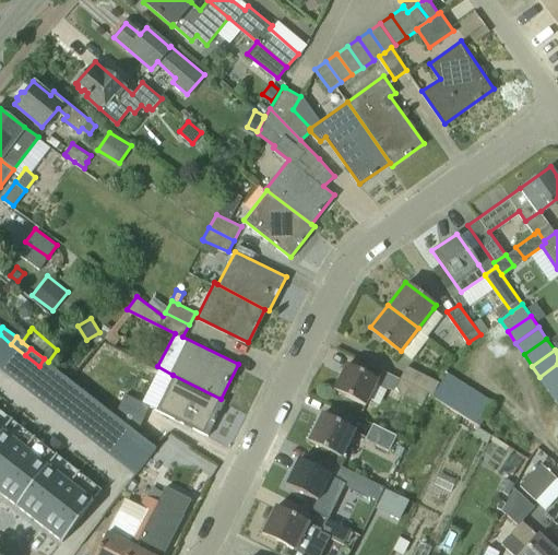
[(44,358),(39,366),(54,377),(58,370),(48,362),(44,358)]
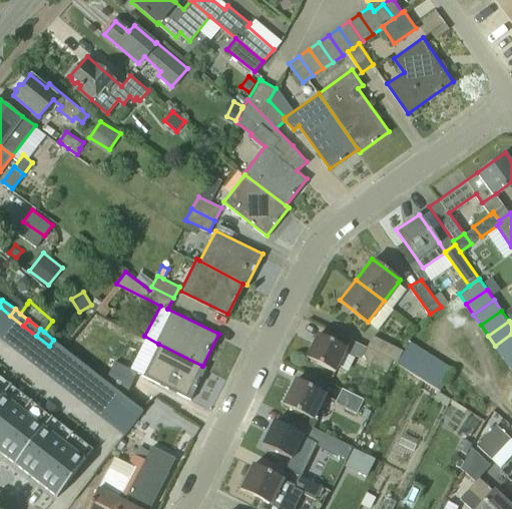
[(336,371),(347,348),(317,334),(306,356),(336,371)]
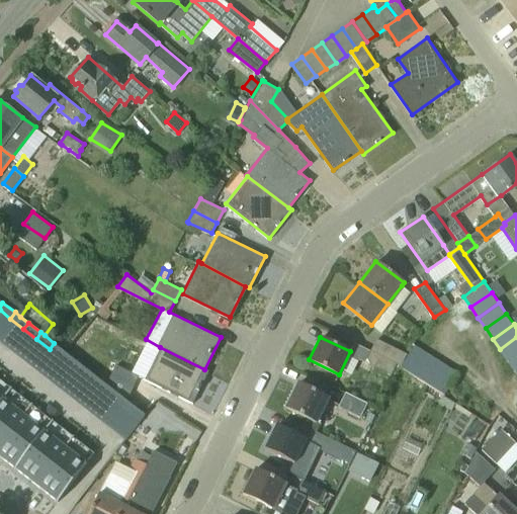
[(370,349),(397,362),(401,364),(407,352),(376,337),(370,349)]
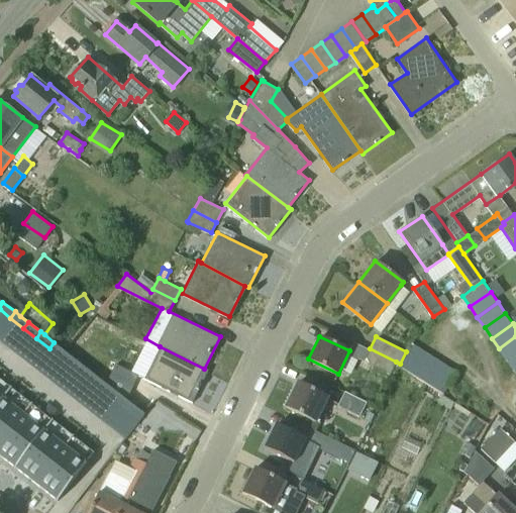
[(515,336),(499,348),(507,358),(515,351),(515,336)]
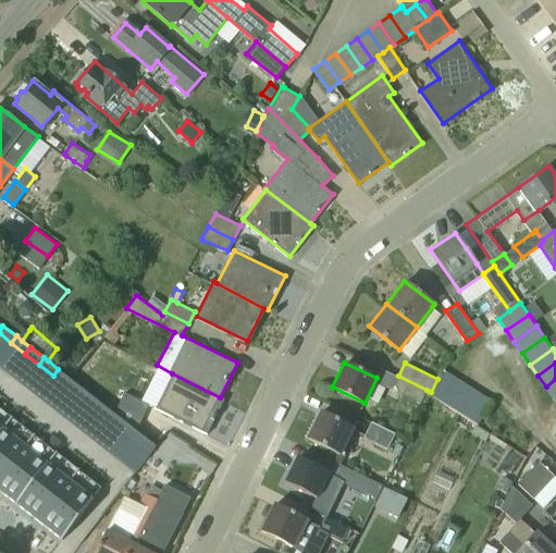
[(58,369),(53,376),(66,386),(72,380),(69,377),(66,376),(58,369)]
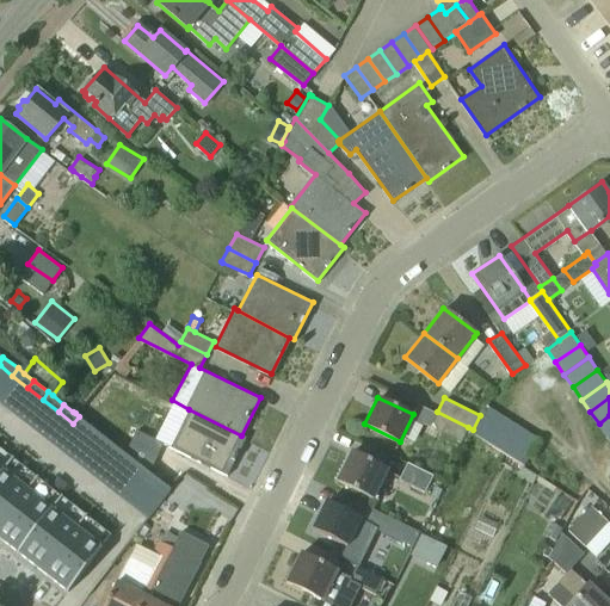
[(490,404),(473,430),(472,431),(485,439),(501,413),(490,404)]
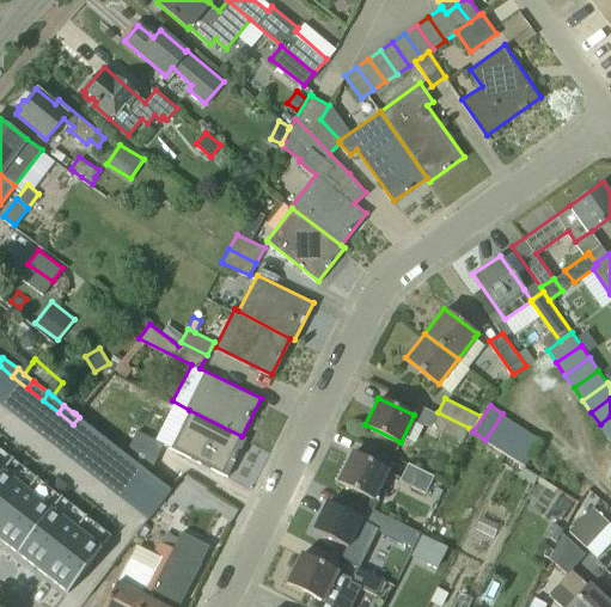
[(189,410),(170,446),(227,474),(245,439),(242,436),(189,410)]
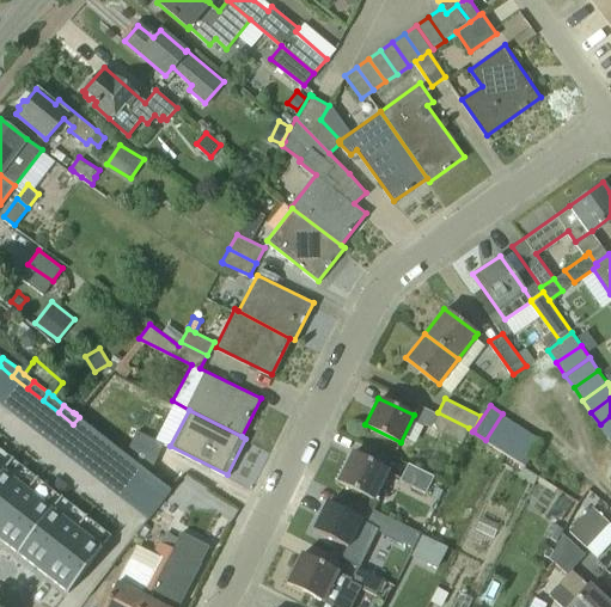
[(438,412),(432,427),(462,441),(469,428),(438,412)]
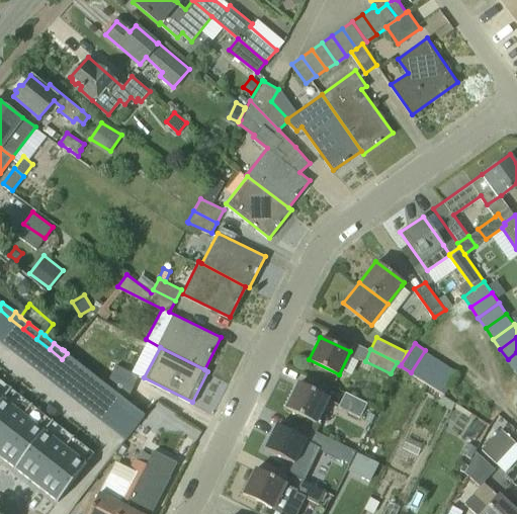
[(436,357),(425,350),(411,372),(422,379),(436,357)]
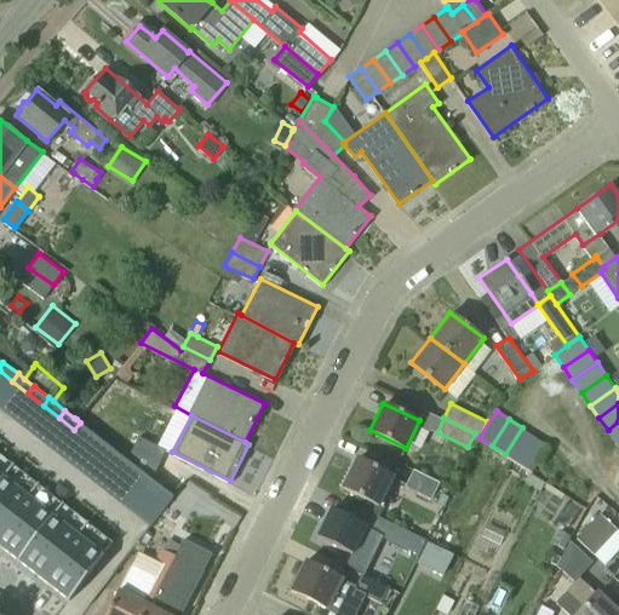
[(618,421),(608,430),(617,443),(618,441),(618,421)]
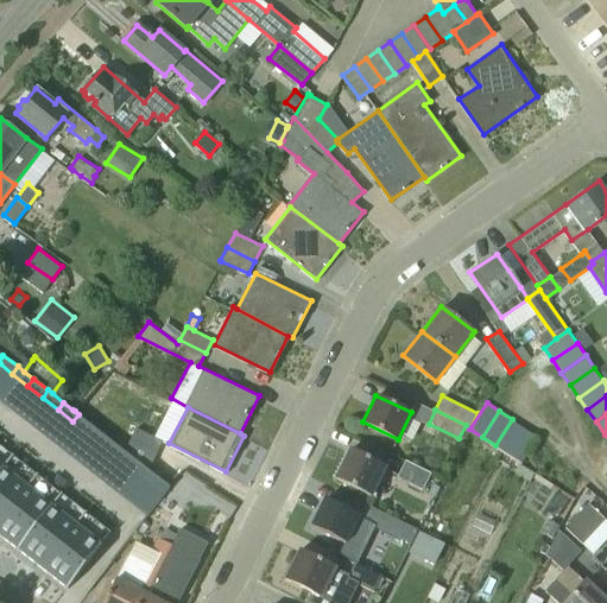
[(78,414),(73,421),(88,433),(94,426),(78,414)]
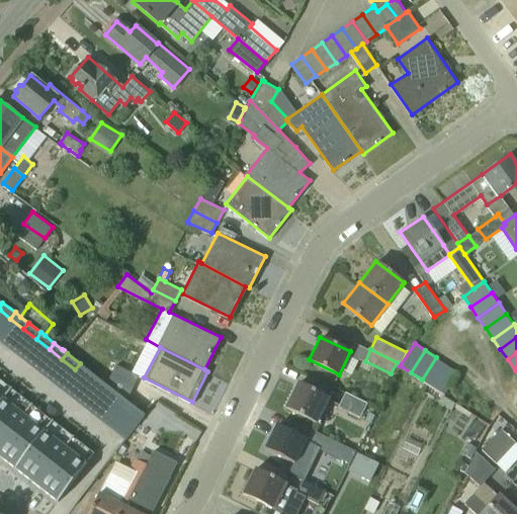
[(447,364),(436,357),(422,379),(433,387),(447,364)]
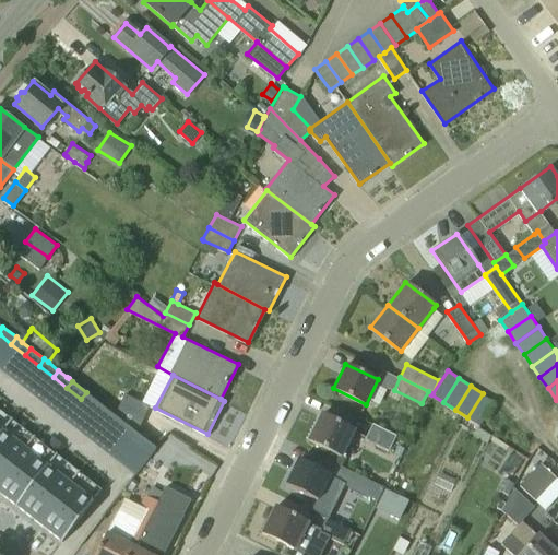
[(150,403),(125,391),(114,413),(128,425),(130,426),(138,429),(150,403)]
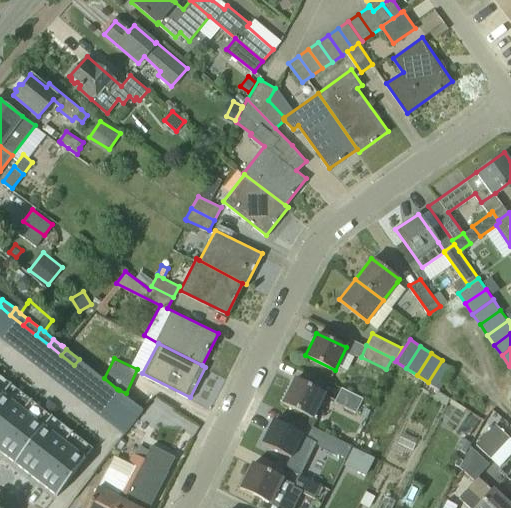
[(79,359),(74,365),(87,375),(92,369),(79,359)]
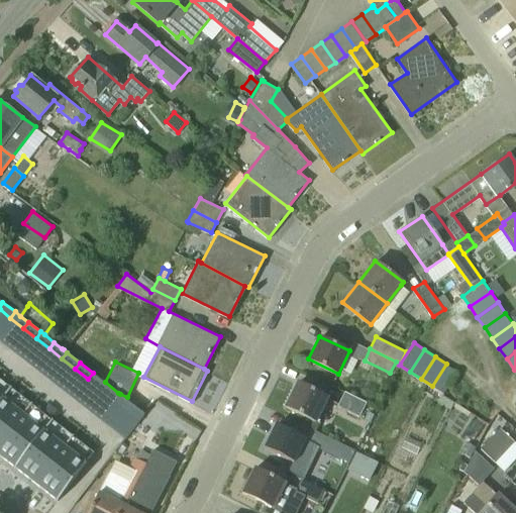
[(432,386),(443,393),(457,371),(446,364),(432,386)]
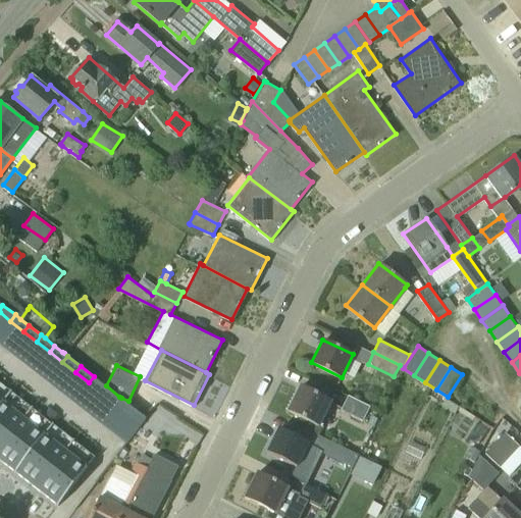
[(94,376),(89,382),(102,393),(106,385),(94,376)]
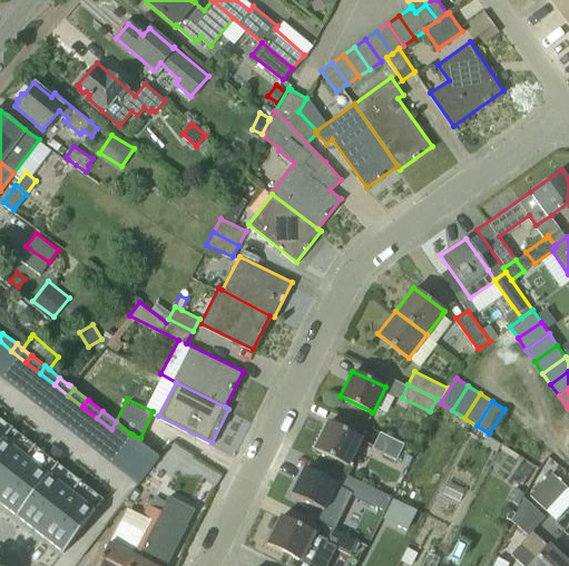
[(105,499),(0,417),(0,500),(61,548),(65,550),(105,499)]
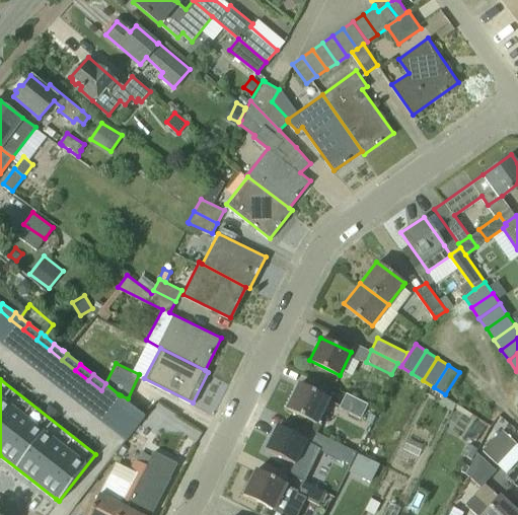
[(105,383),(101,390),(114,400),(119,394),(105,383)]
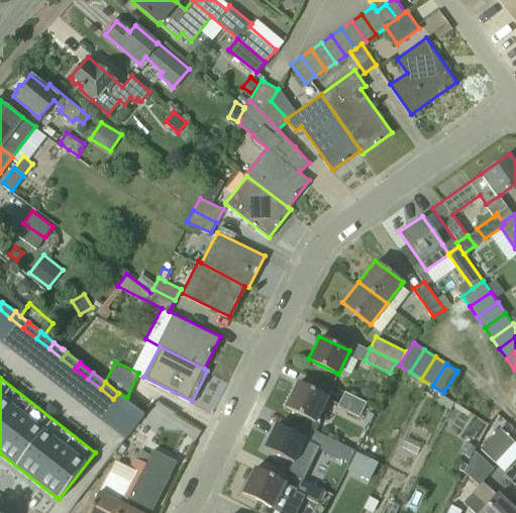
[(285,406),(316,421),(328,397),(297,382),(285,406)]
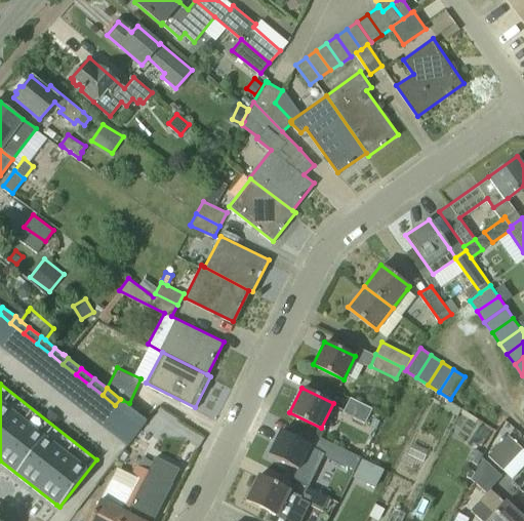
[(372,407),(350,396),(343,410),(365,422),(372,407)]
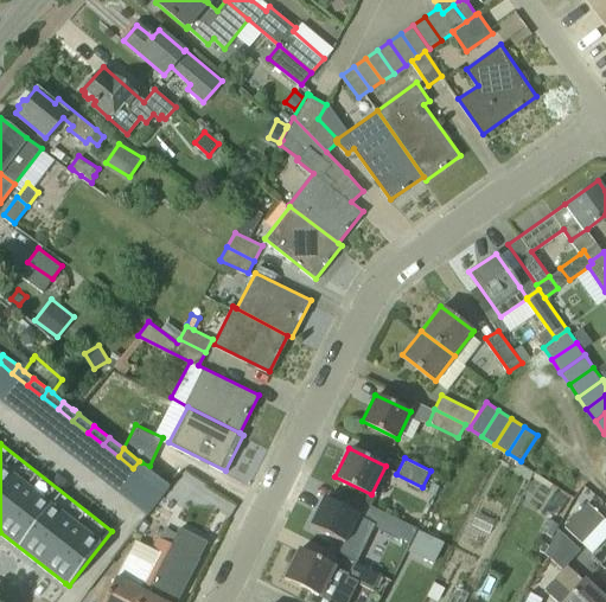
[(139,461),(133,468),(148,480),(154,473),(141,462),(139,461)]
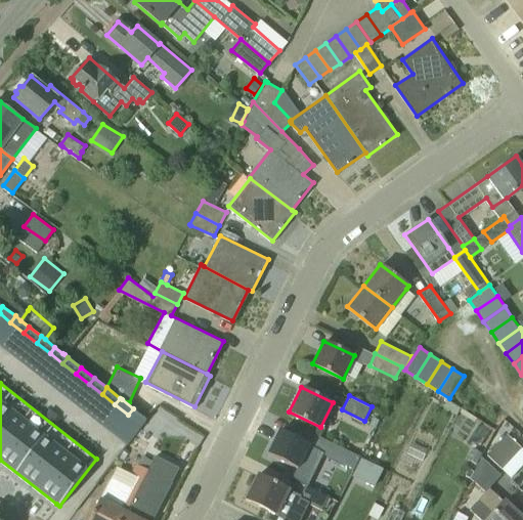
[(133,408),(128,415),(141,425),(146,419),(143,417),(133,408)]
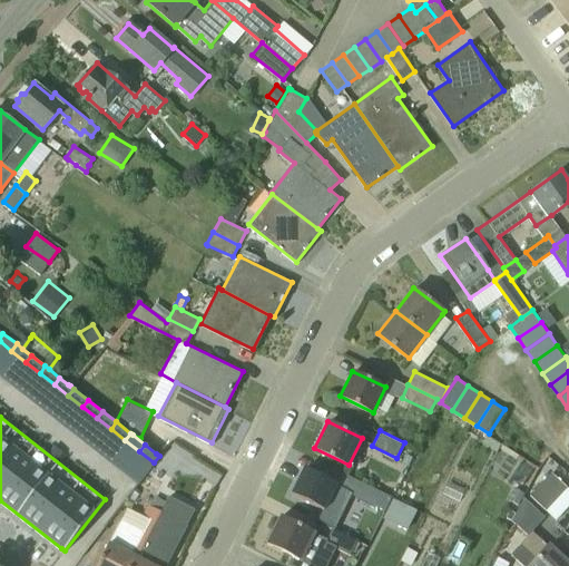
[(292,493),(336,515),(346,495),(349,490),(366,499),(385,508),(392,495),(342,471),(336,484),(304,467),(292,493)]
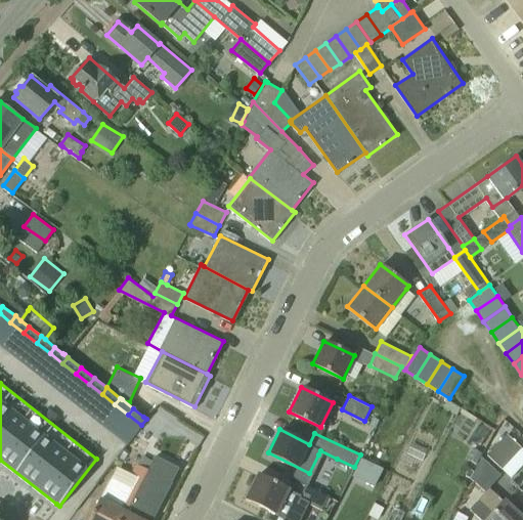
[(488,455),(502,468),(521,446),(508,434),(488,455)]
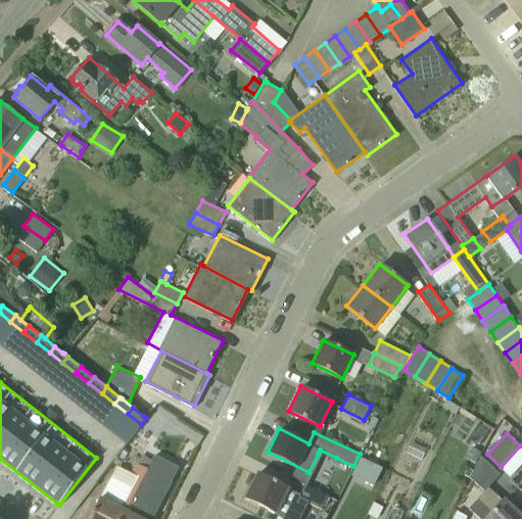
[(481,450),(473,445),(467,457),(476,461),(481,450)]
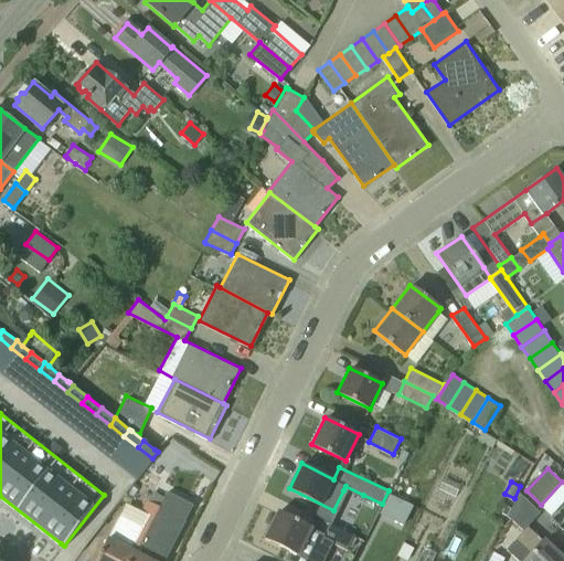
[(153,489),(148,500),(158,505),(163,495),(153,489)]
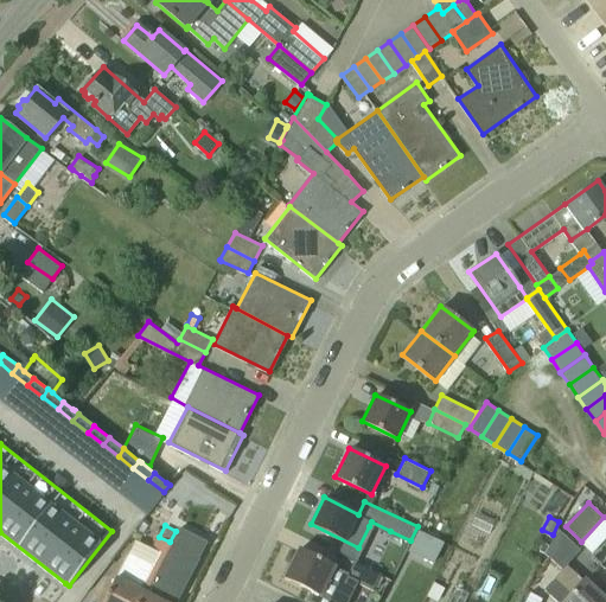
[(544,589),(559,601),(605,601),(605,599),(584,578),(567,563),(580,549),(557,527),(544,551),(562,568),(544,589)]
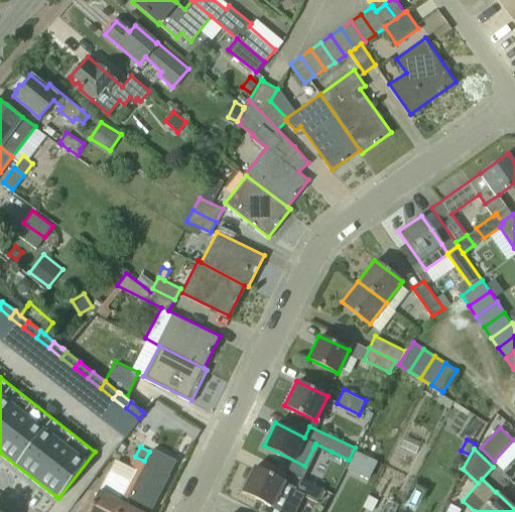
[(356,450),(351,460),(347,468),(369,478),(378,460),(356,450)]
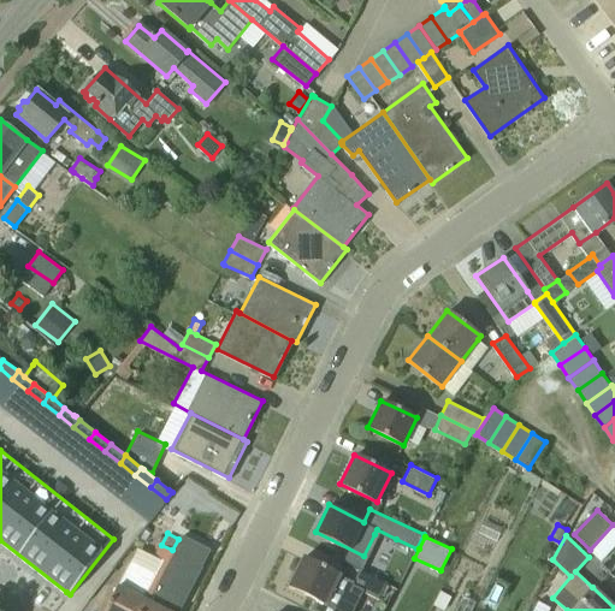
[(104,610),(142,610),(172,551),(158,544),(145,570),(129,562),(104,610)]
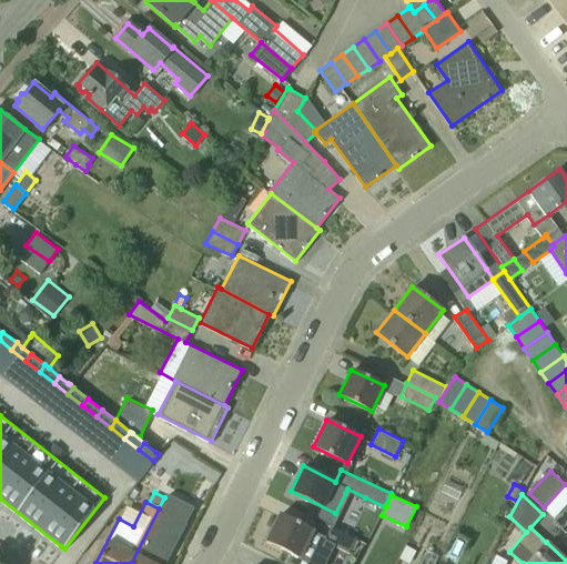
[(159,509),(131,563),(162,563),(169,554),(161,550),(172,530),(169,527),(174,516),(165,511),(159,509)]
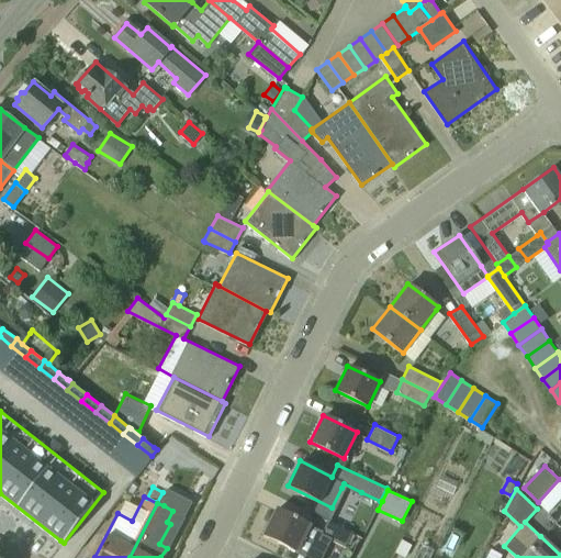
[(322,531),(311,525),(277,508),(264,534),(289,547),(284,556),(289,557),(321,557),(332,538),(346,546),(352,531),(328,519),(322,531)]
